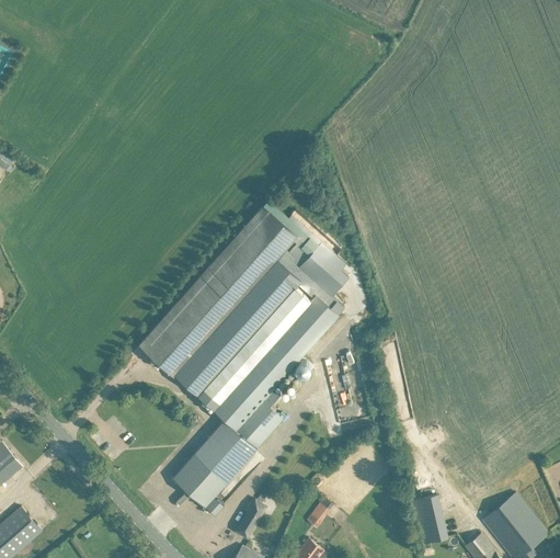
[(13,162),(0,151),(0,168),(4,172),(13,162)]
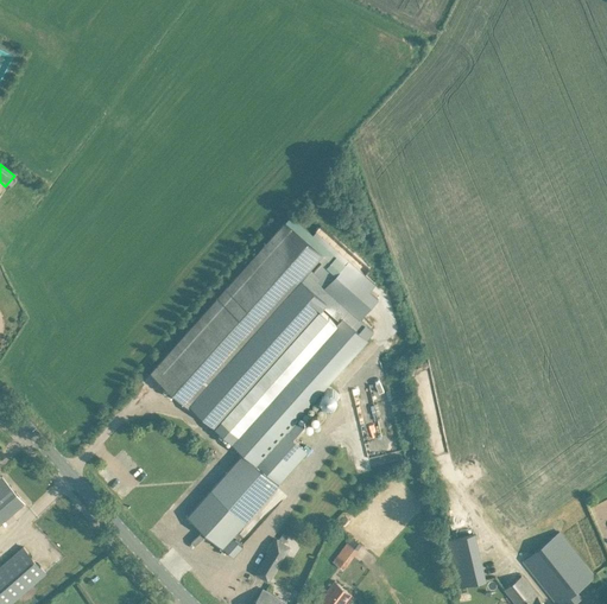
[(290,217),(150,375),(188,409),(189,407),(214,430),(215,428),(232,443),(231,445),(244,456),(210,493),(187,520),(221,551),(232,560),(241,550),(231,540),(245,523),(278,487),(285,478),(297,465),(307,455),(283,434),(367,339),(372,334),(358,320),(375,300),(367,293),(373,286),(314,234),(311,236),(290,217)]
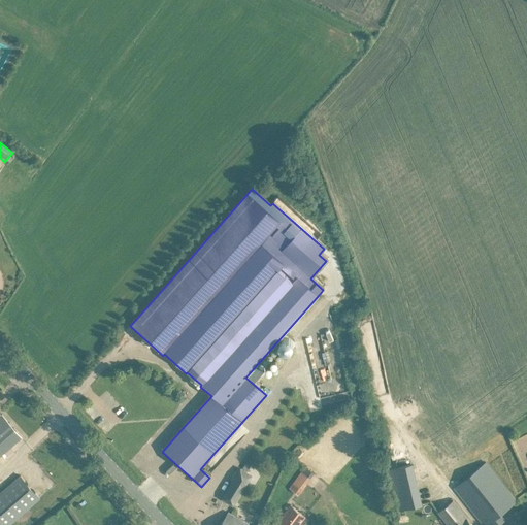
[(8,425),(0,432),(0,456),(21,438),(8,425)]
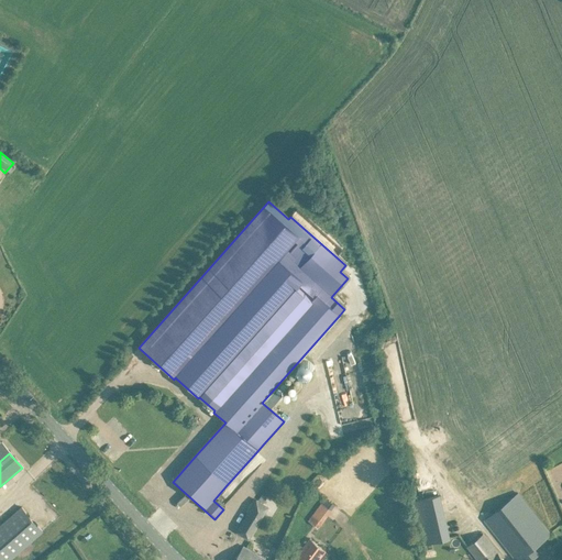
[(312,487),(318,492),(323,486),(318,481),(312,487)]
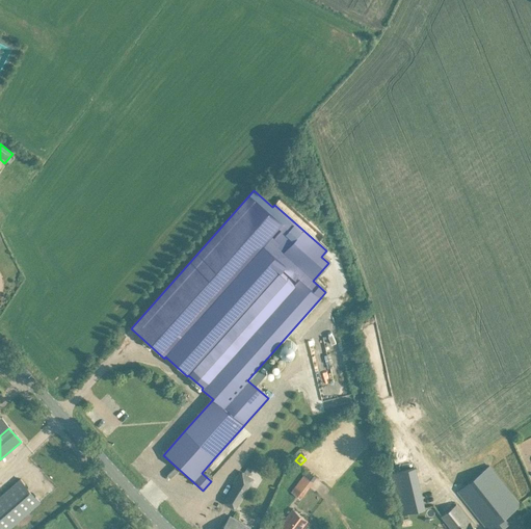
[(456,494),(484,528),(504,528),(507,526),(503,521),(519,507),(488,469),(456,494)]
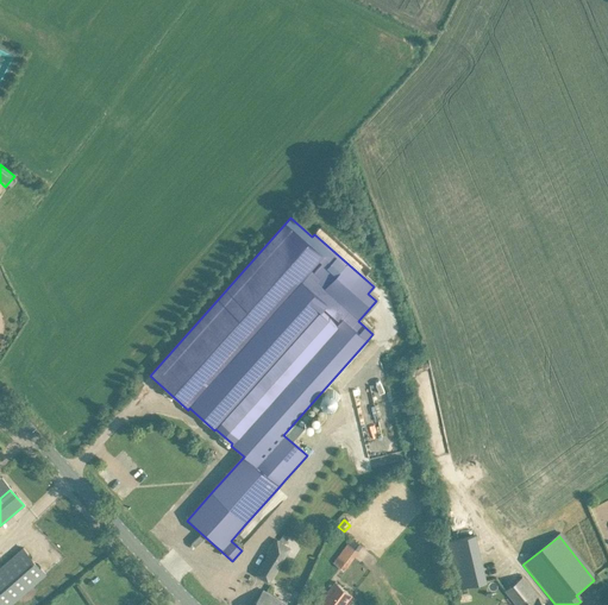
[(447,544),(459,590),(486,584),(475,537),(447,544)]
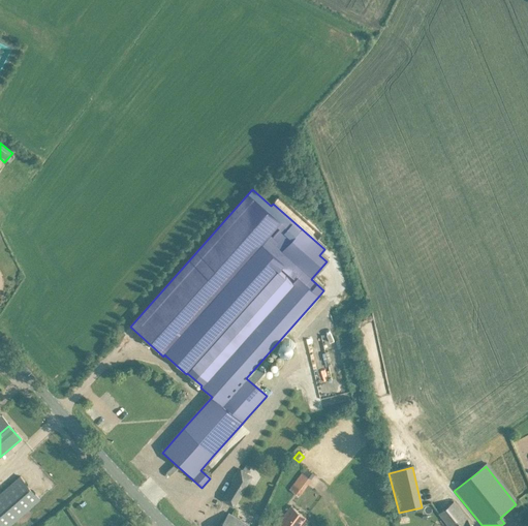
[(250,478),(239,472),(226,492),(238,499),(250,478)]
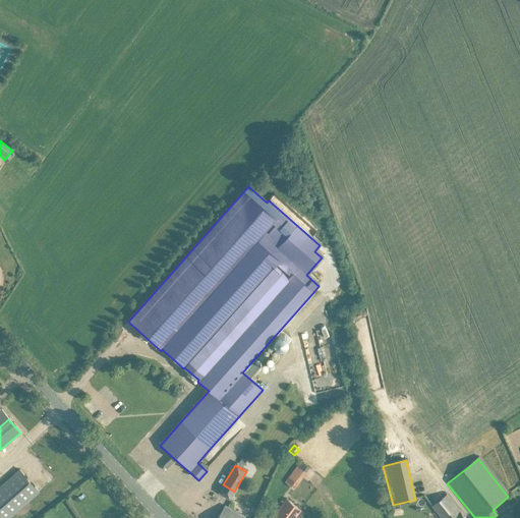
[(284,484),(293,492),(305,475),(297,468),(284,484)]
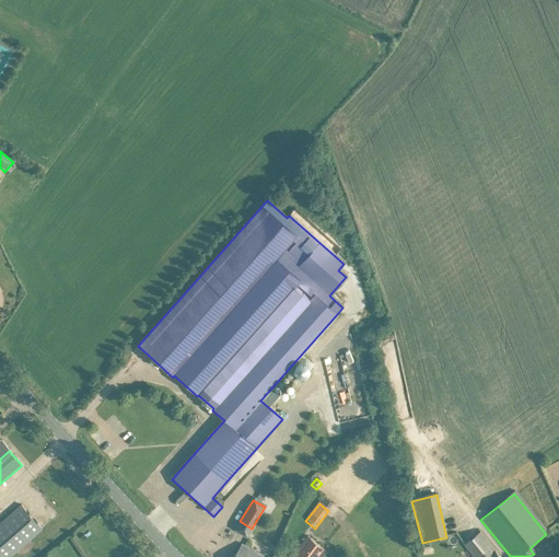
[(12,556),(42,531),(20,507),(0,524),(0,556),(12,556)]
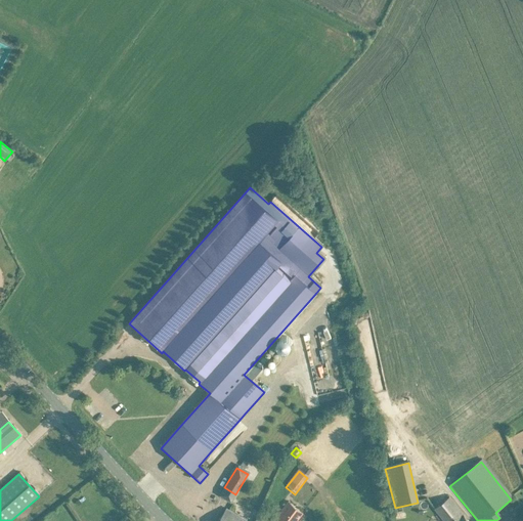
[(466,520),(448,500),(434,511),(442,520),(466,520)]
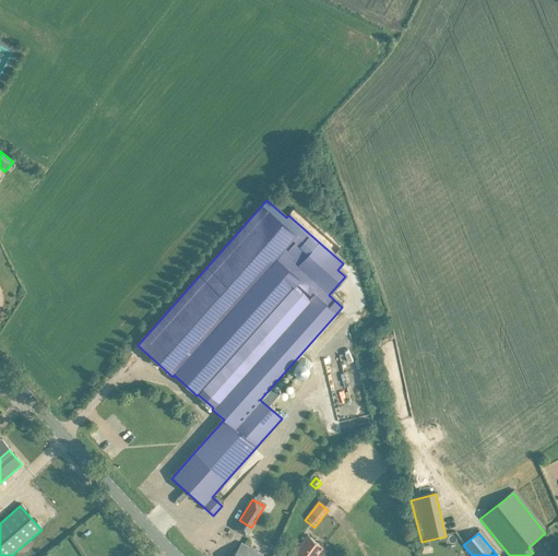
[(318,555),(322,551),(307,537),(293,555),(318,555)]
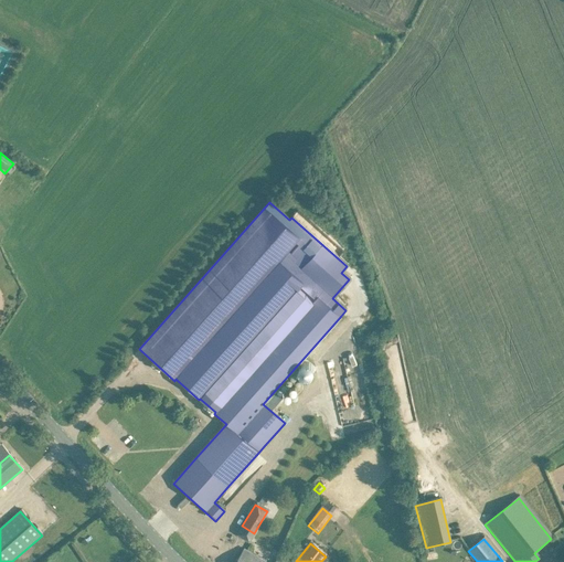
[(247,561),(251,555),(243,551),(235,561),(247,561)]
